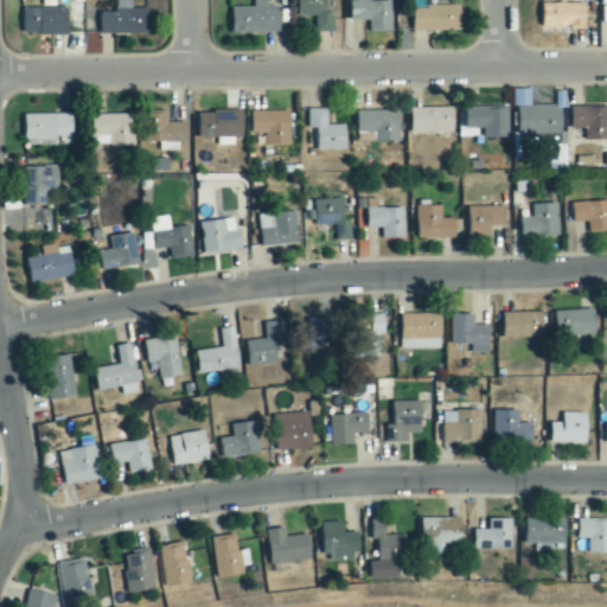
[(68,36),(69,8),(55,7),(53,0),(40,0),(42,8),(23,8),(23,34),(68,36)]
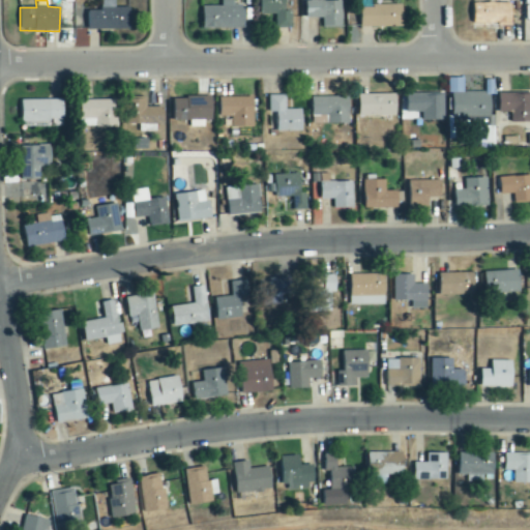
[(130,29),(129,7),(115,8),(114,0),(100,0),(100,10),(87,11),(88,30),(130,29)]
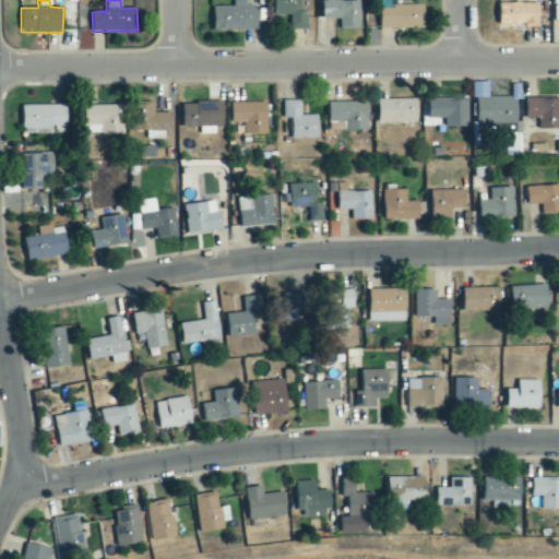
[(233,0),(233,7),(213,7),(213,30),(258,28),(258,6),(246,6),(245,0),(233,0)]
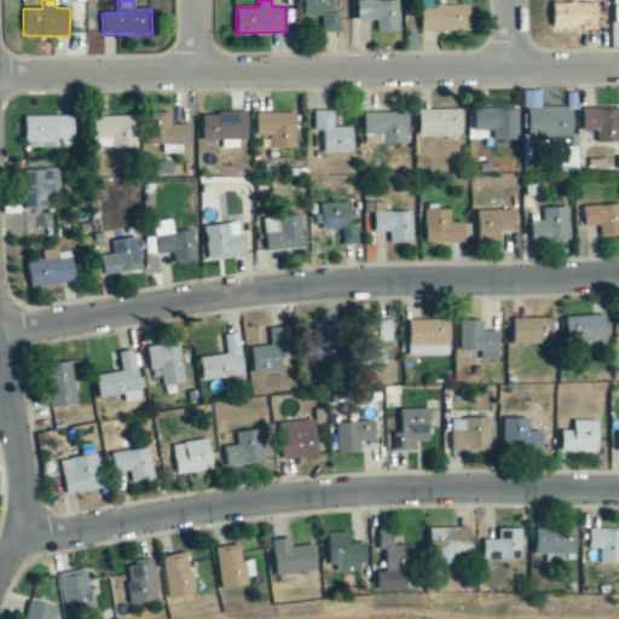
[(331,0),(302,0),(302,18),(320,17),(322,33),(341,33),(340,13),(333,13),(331,0)]
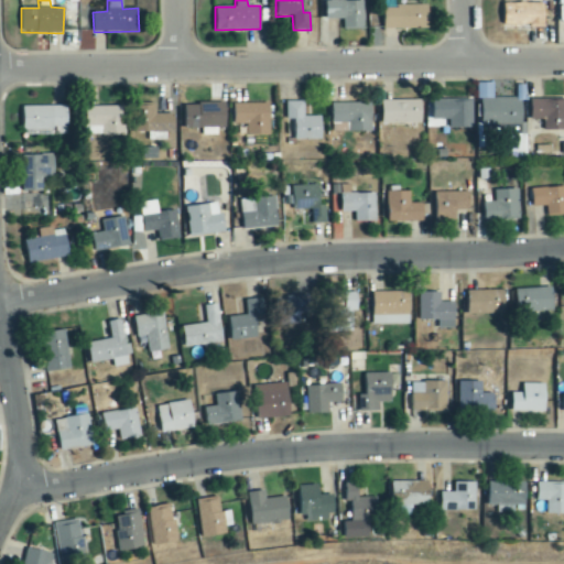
[(325,1),(325,20),(343,19),(343,29),(362,29),(362,1),(325,1)]
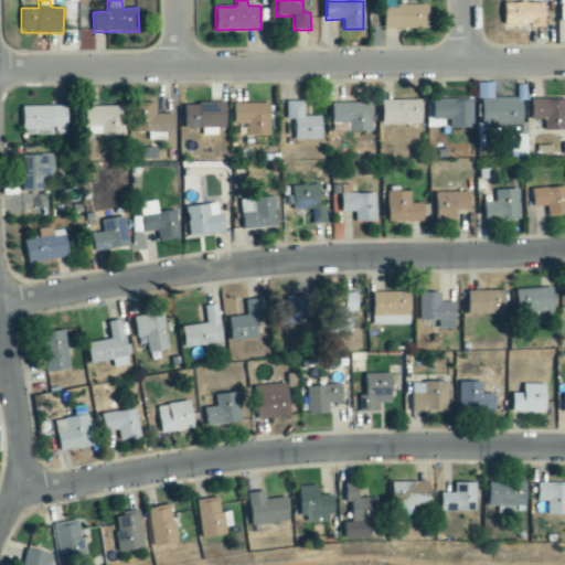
[(544,2),(503,3),(504,30),(545,29),(544,2)]
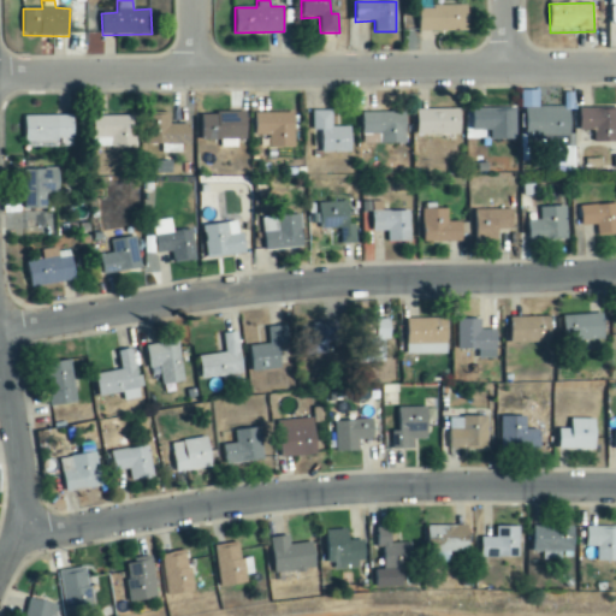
[(418,31),(460,33),(460,22),(467,22),(467,7),(419,6),(418,31)]
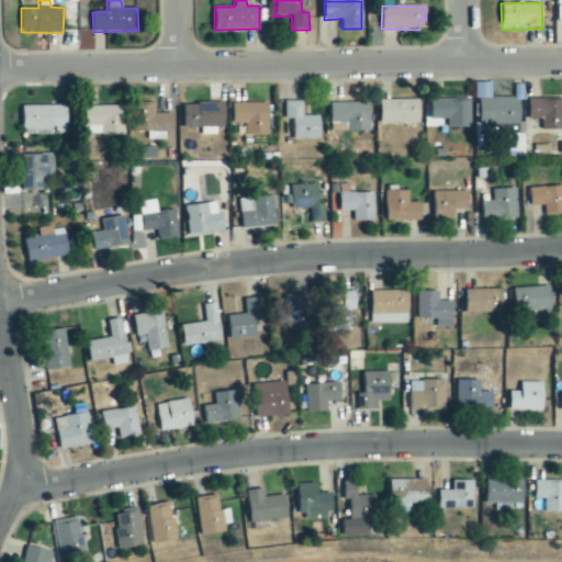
[(561,100),(528,99),(527,120),(541,120),(541,130),(561,130),(561,100)]
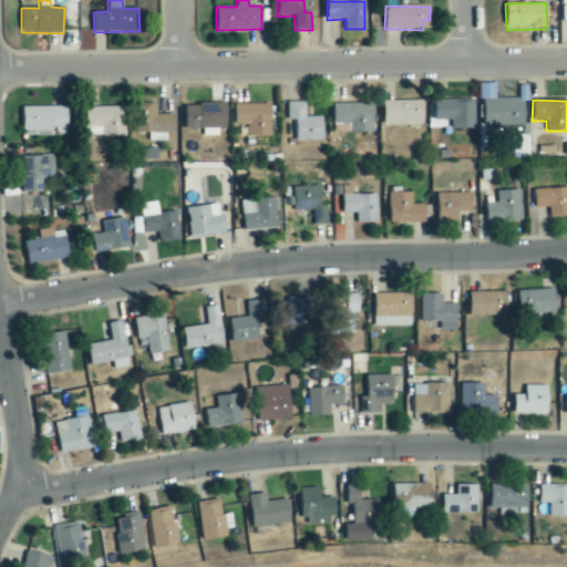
[(384,124),(406,124),(406,131),(423,131),(422,101),(383,101),(384,124)]
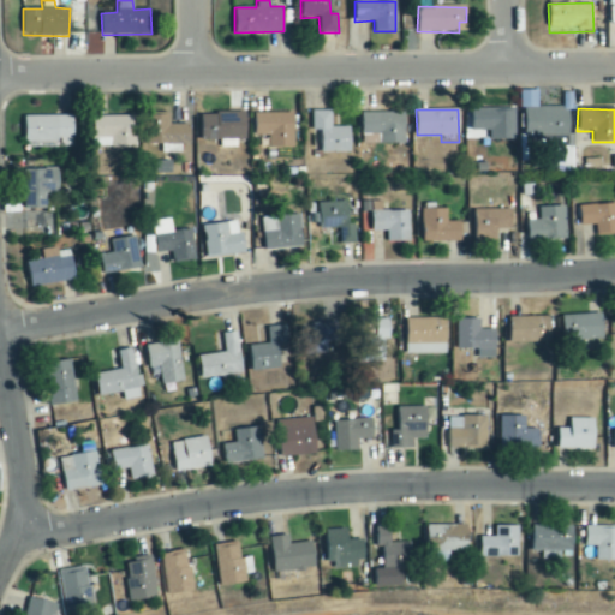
[(488,141),(513,139),(513,109),(471,109),(471,131),(488,131),(488,141)]
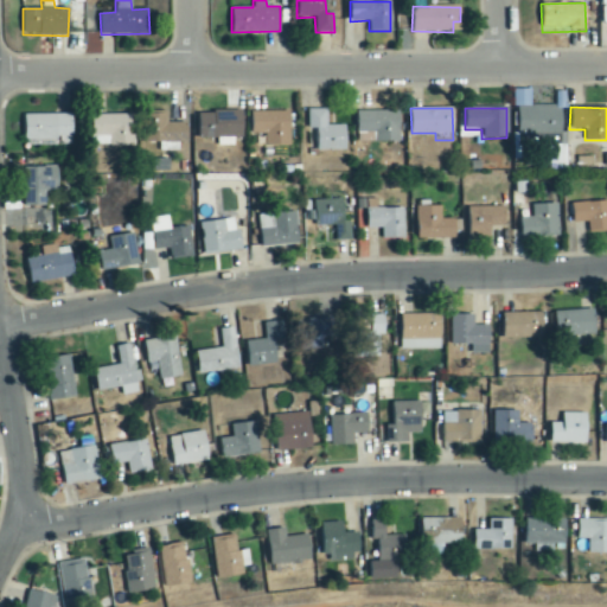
[(562,146),(562,108),(516,108),(516,135),(540,135),(540,146),(562,146)]
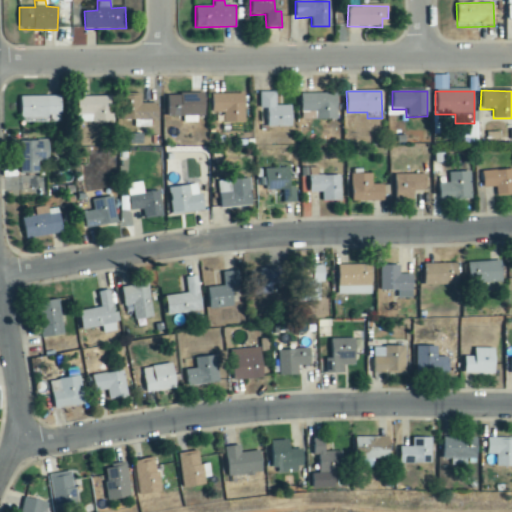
[(291,106),(275,106),(275,93),(258,92),(258,109),(266,109),(266,127),(291,127),(291,106)]
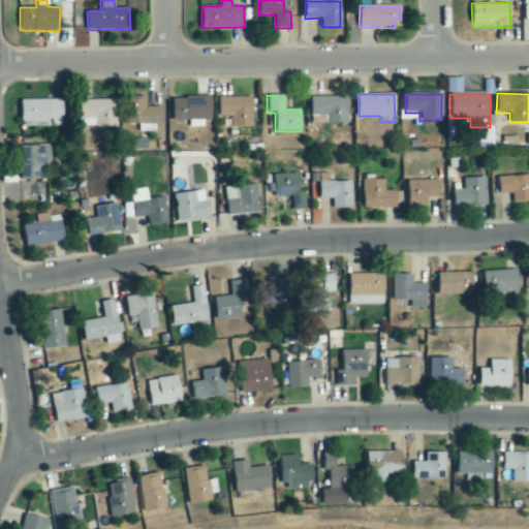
[(173,98),(173,121),(189,121),(189,127),(204,127),(204,120),(211,120),(211,97),(173,98)]
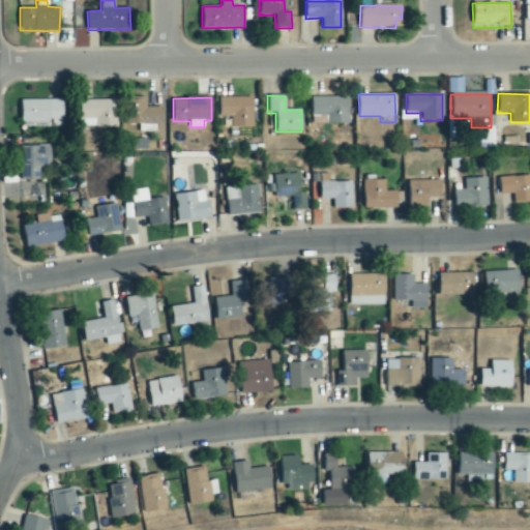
[(253,97),(218,97),(218,117),(230,117),(231,127),(253,127),(253,97)]
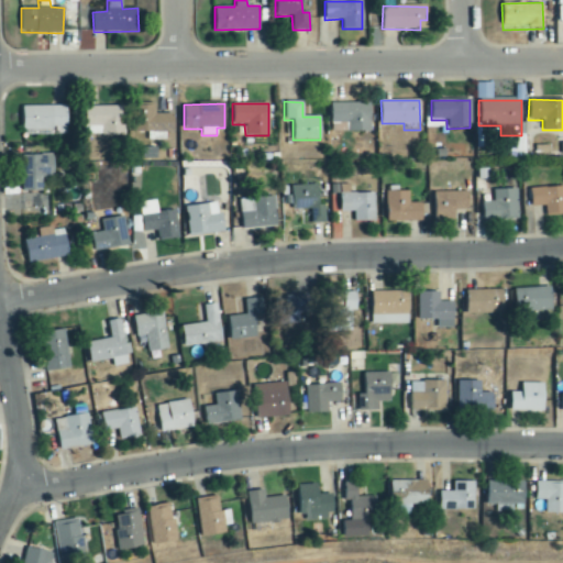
[(330,103),(331,122),(348,122),(348,132),(371,132),(371,103),(330,103)]
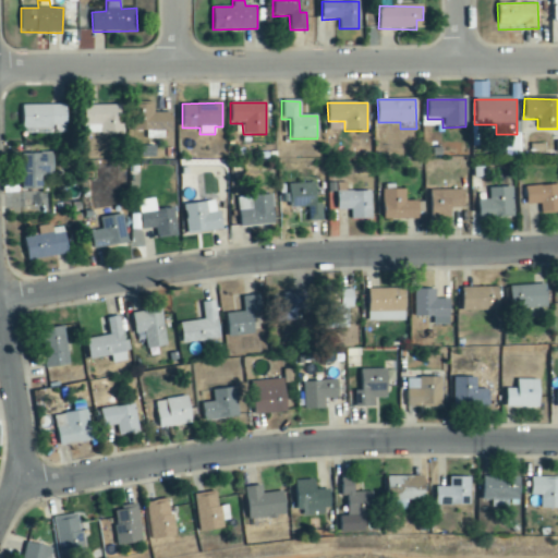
[(65,105),(21,106),(21,129),(53,129),(53,134),(65,134),(65,105)]
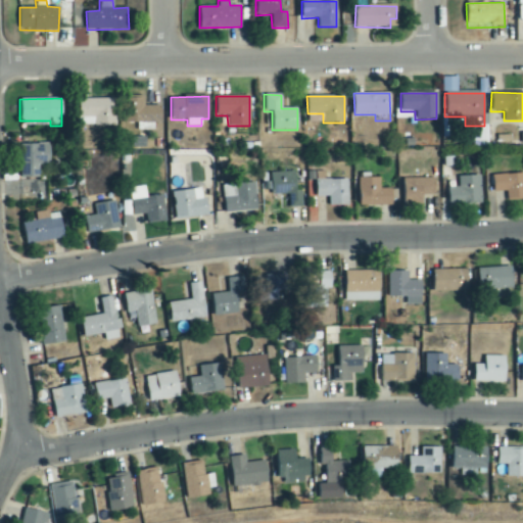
[(80,126),(114,125),(113,98),(79,99),(80,126)]
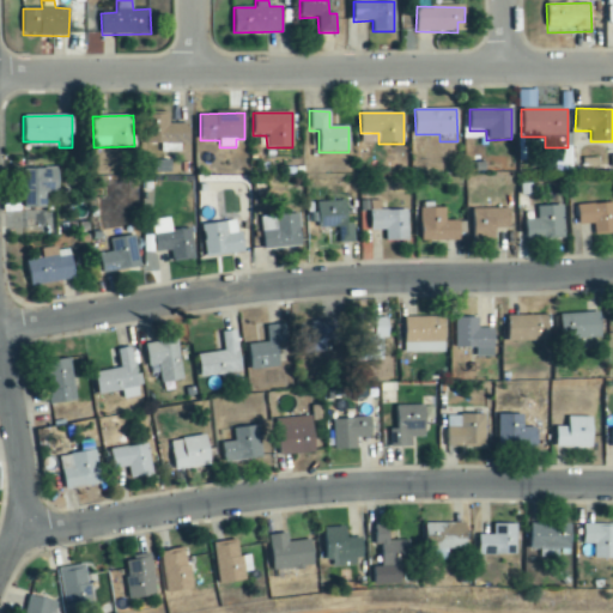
[(188,145),(188,125),(168,125),(169,115),(151,115),(151,144),(188,145)]
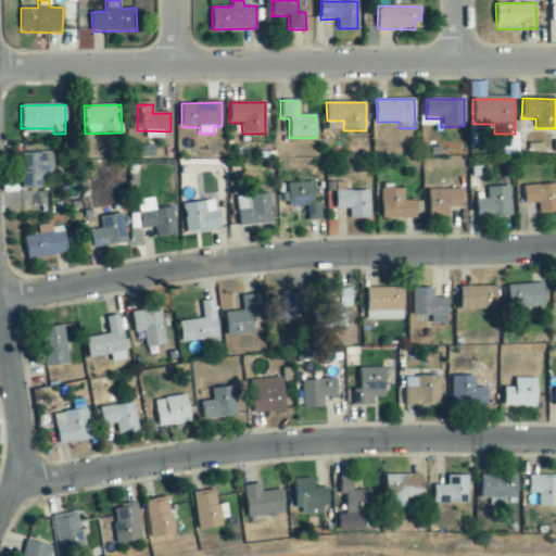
[(21,153),(22,189),(42,189),(41,175),(52,175),(52,153),(21,153)]
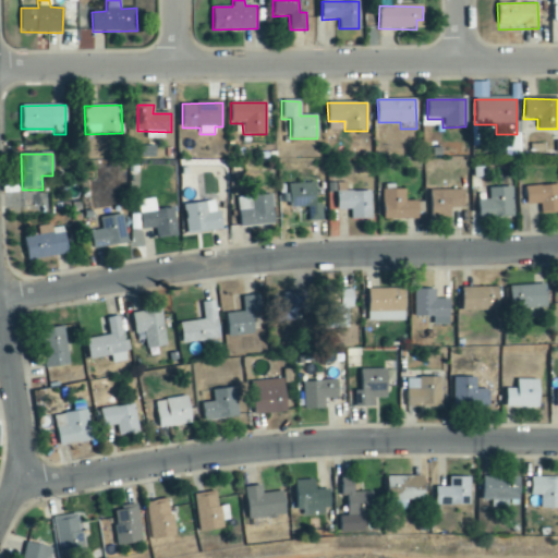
[(371,192),(347,192),(347,183),(336,183),(336,210),(350,209),(350,218),(371,217),(371,192)]
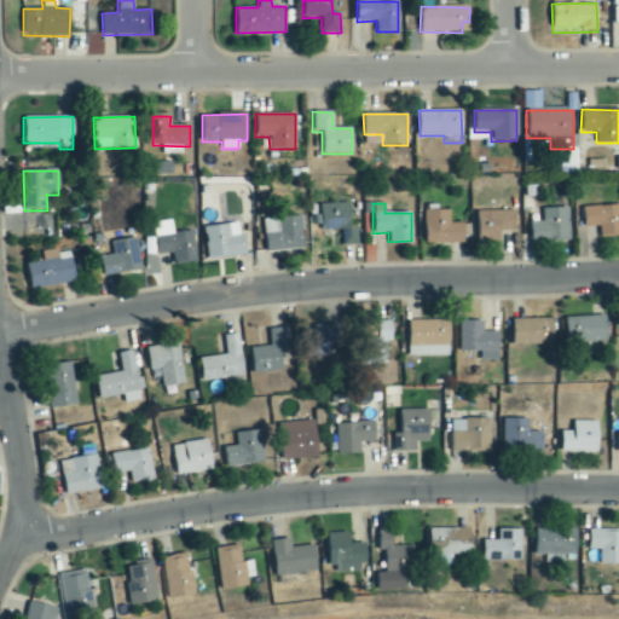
[(350,204),(319,204),(319,213),(311,213),(312,230),(342,229),(342,246),(357,246),(356,227),(350,227),(350,204)]
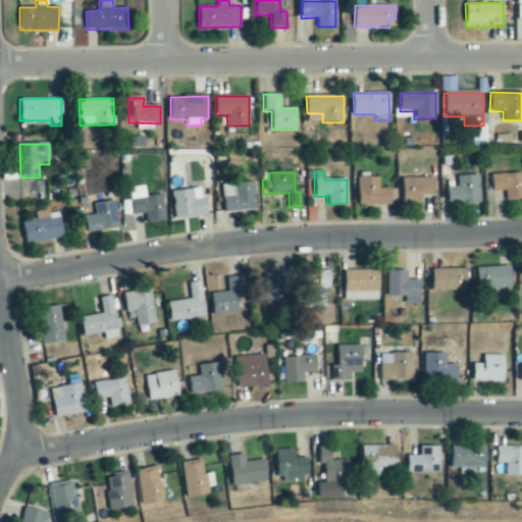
[(506,200),(521,200),(521,173),(491,174),(492,192),(506,192),(506,200)]
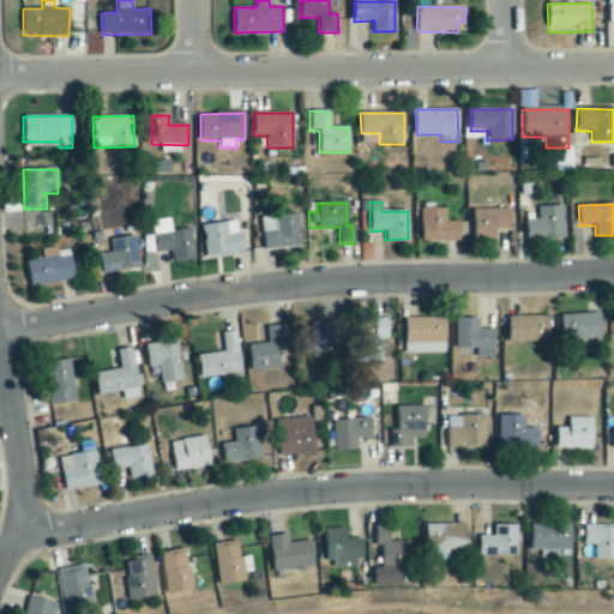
[(525,240),(564,241),(565,206),(537,206),(537,220),(525,220),(525,240)]
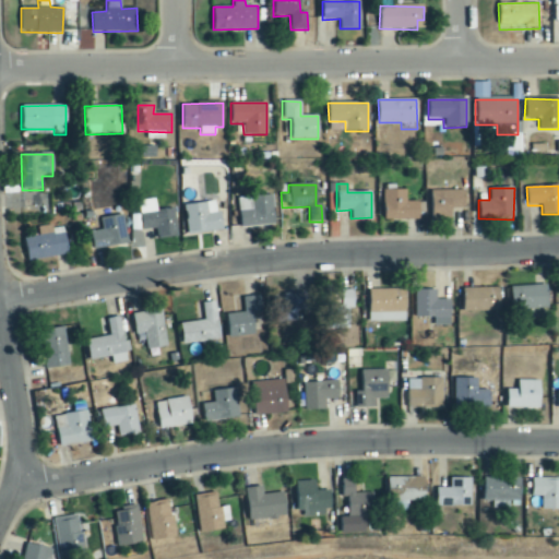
[(407,190),(383,190),(382,219),(423,221),(423,202),(406,202),(407,190)]
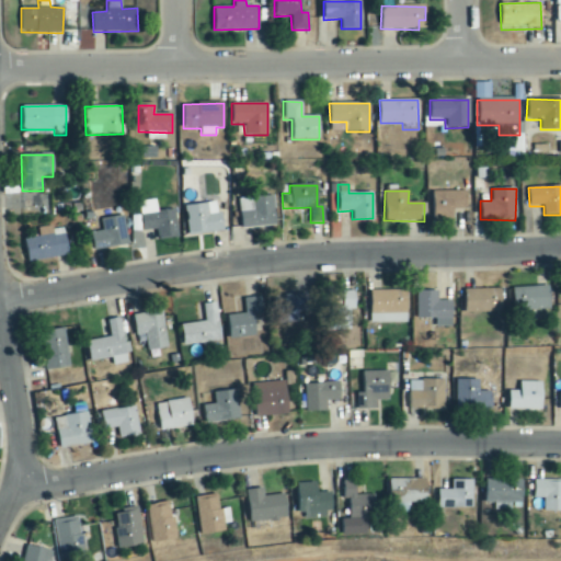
[(467,191),(432,192),(433,217),(443,216),(443,209),(467,208),(467,191)]
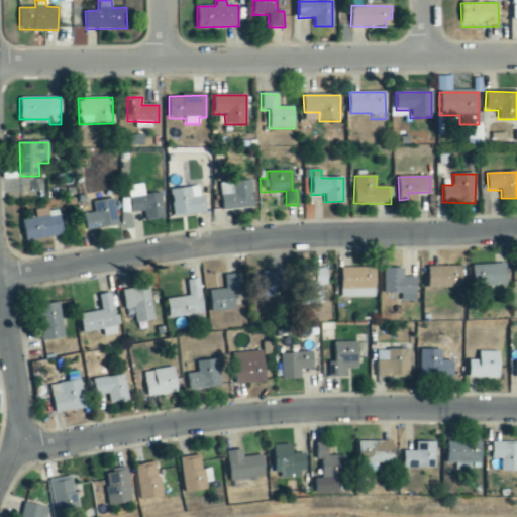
[(220,183),(221,210),(253,209),(252,181),(220,183)]
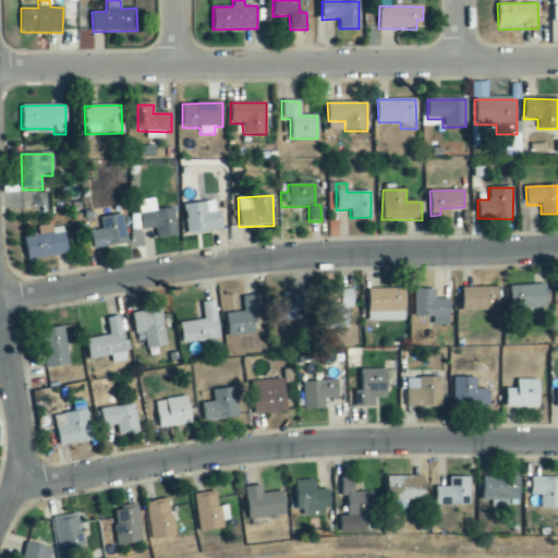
[(182,205),(186,235),(221,230),(217,201),(182,205)]
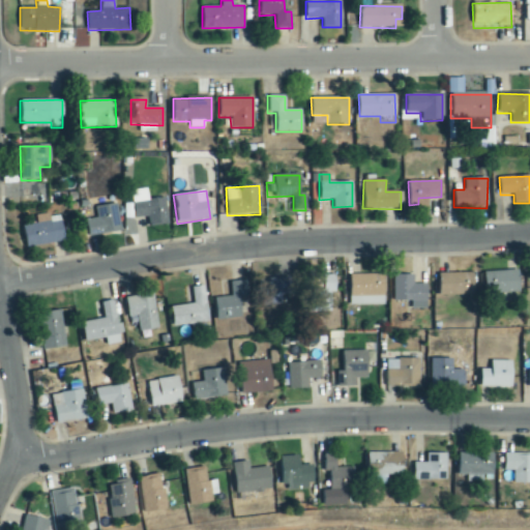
[(134,218),(146,216),(147,226),(167,224),(164,198),(131,201),(134,218)]
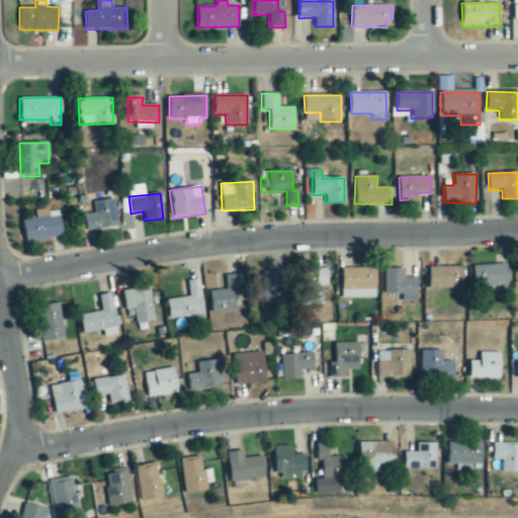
[(92,202),(94,212),(84,214),(86,231),(117,227),(113,199),(92,202)]
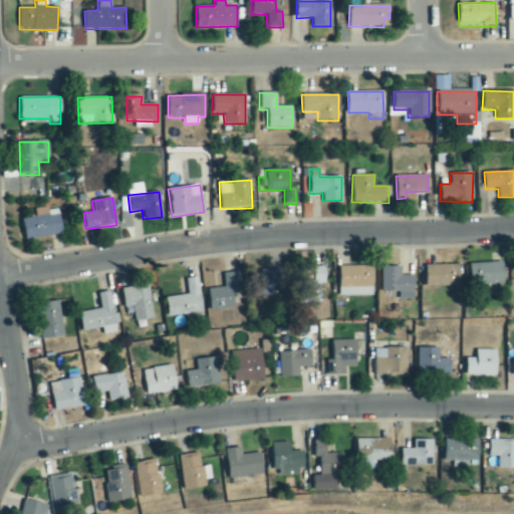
[(60,235),(57,206),(33,209),(34,217),(22,218),(24,239),(60,235)]
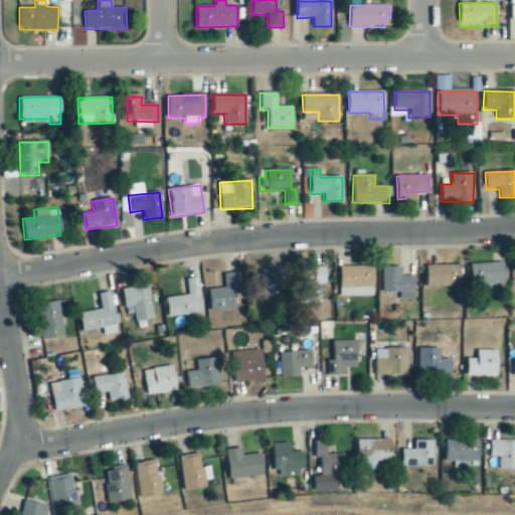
[(470,286),(505,284),(504,263),(469,265),(470,286)]
